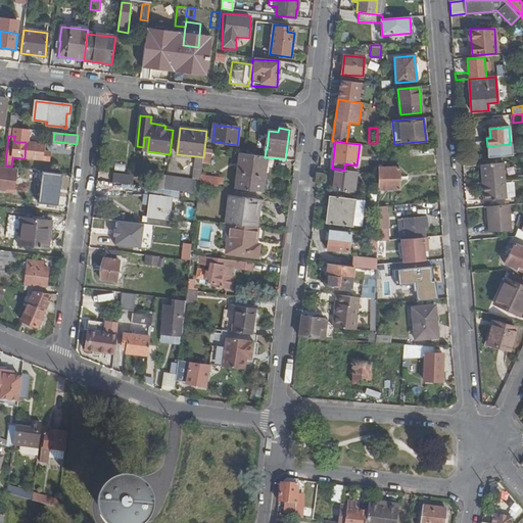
[(26,142),(25,158),(43,160),(44,144),(26,142)]
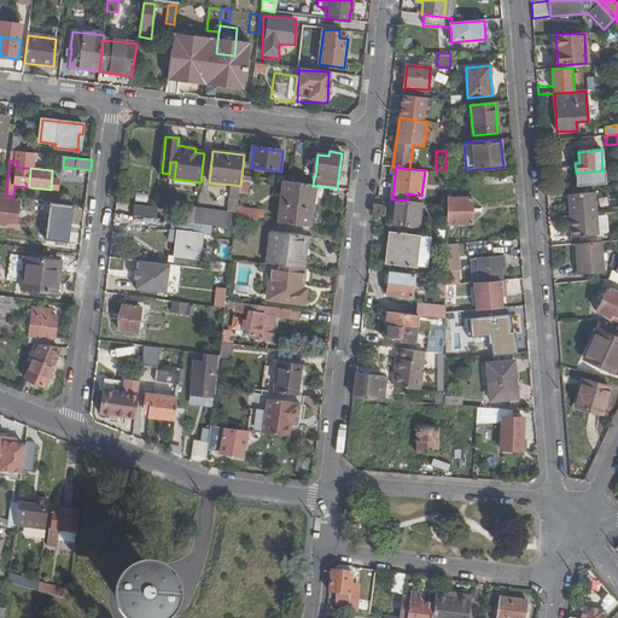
[(279,223),(310,227),(316,186),(313,186),(292,182),(285,182),(279,223)]
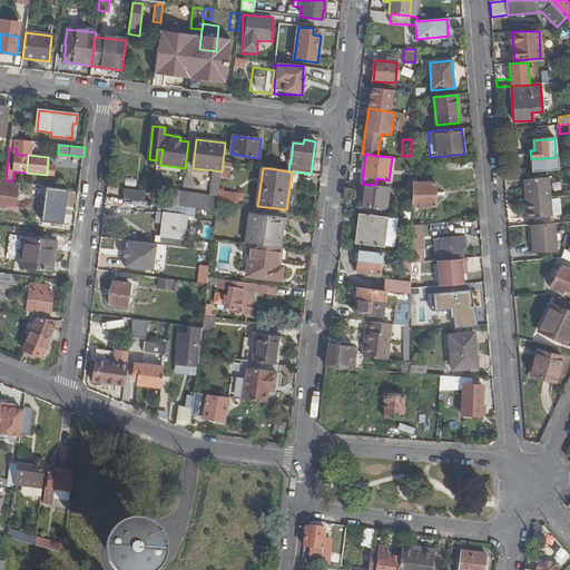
[(523,177),(524,196),(528,196),(528,203),(526,203),(527,218),(551,216),(548,175),(523,177)]
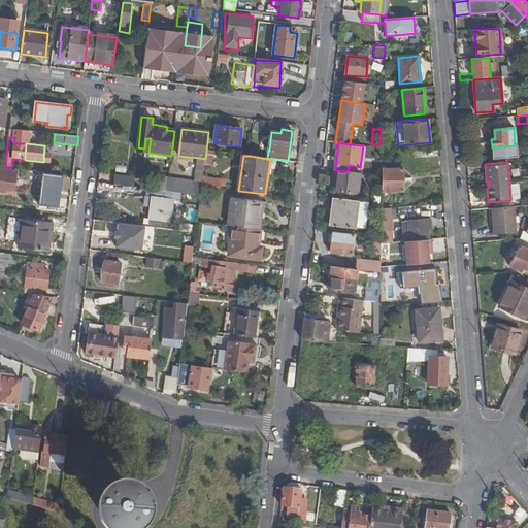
[(17,171),(0,168),(0,191),(13,193),(17,171)]
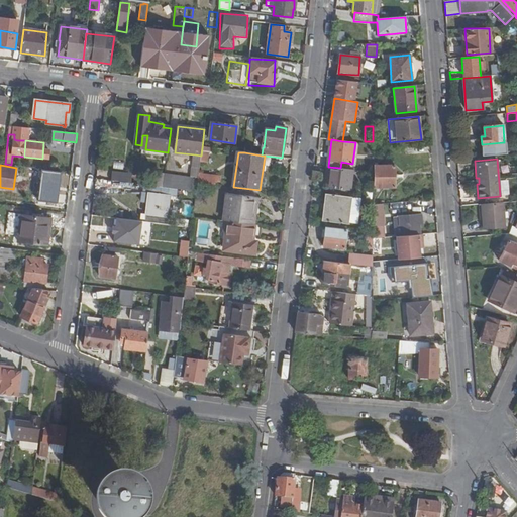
[(376,166),(376,173),(375,187),(395,187),(395,166),(376,166)]
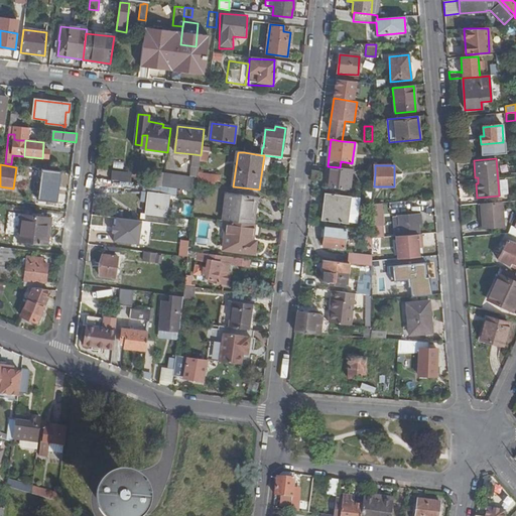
[(328,166),(325,186),(349,189),(352,169),(340,167),(328,166)]
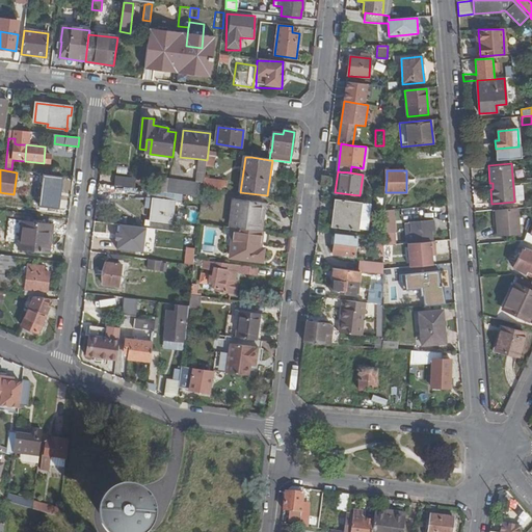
[(203,188),(205,179),(205,174),(198,173),(197,183),(170,180),(169,184),(168,192),(184,194),(202,197),(203,188)]
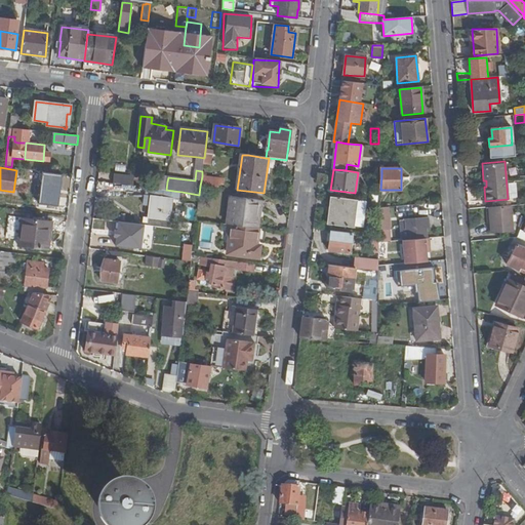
[(133,186),(133,175),(113,174),(112,185),(133,186)]
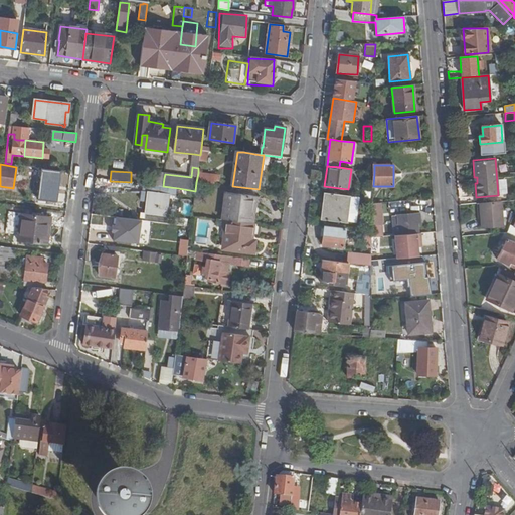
[(196,182),(214,184),(216,176),(198,173),(196,182)]
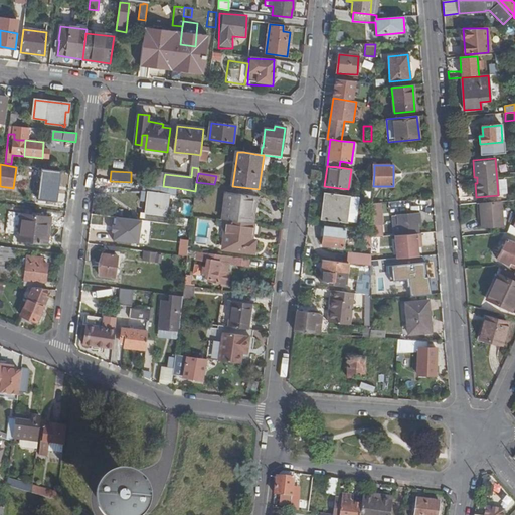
[(148,212),(171,215),(172,209),(169,209),(170,195),(177,196),(178,188),(163,186),(160,186),(145,184),(144,192),(143,201),(149,202),(148,212)]
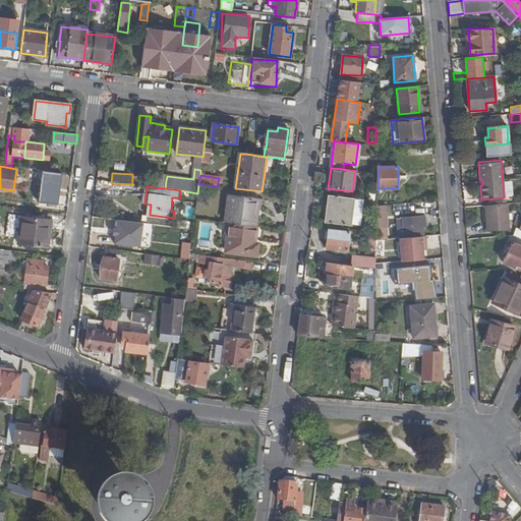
[(364,199),(331,195),(329,215),(330,215),(329,223),(351,227),(352,225),(361,226),(364,199)]
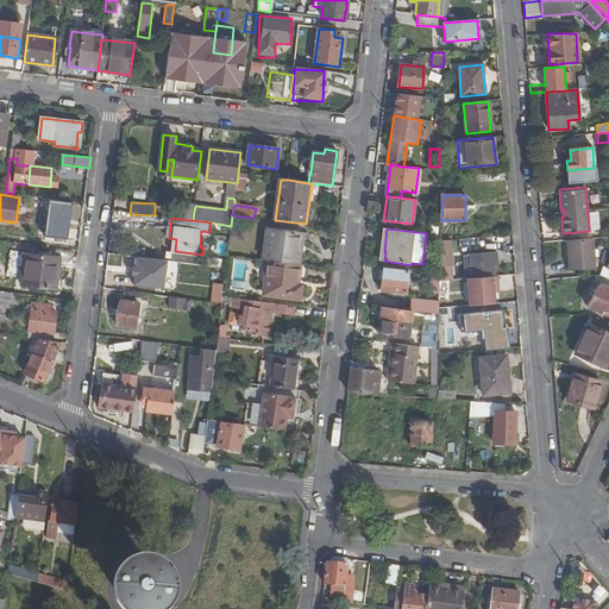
[(263,261),(265,261),(300,265),(301,255),(305,256),(308,233),(270,230),(268,246),(264,246),(263,261)]
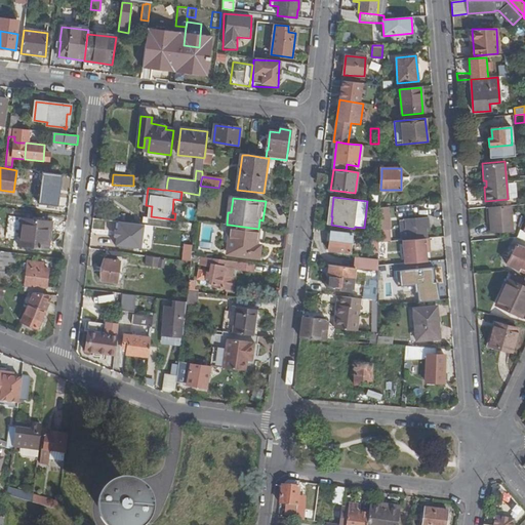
[(425,211),(443,210),(442,202),(423,204),(425,211)]
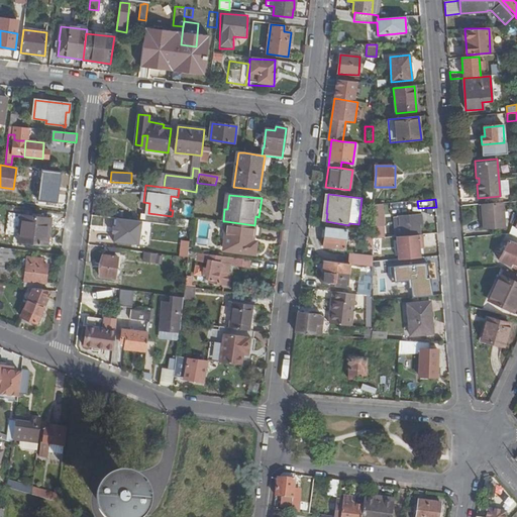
[(502,202),(481,204),(483,229),(504,227),(504,217),(503,212),(502,202)]
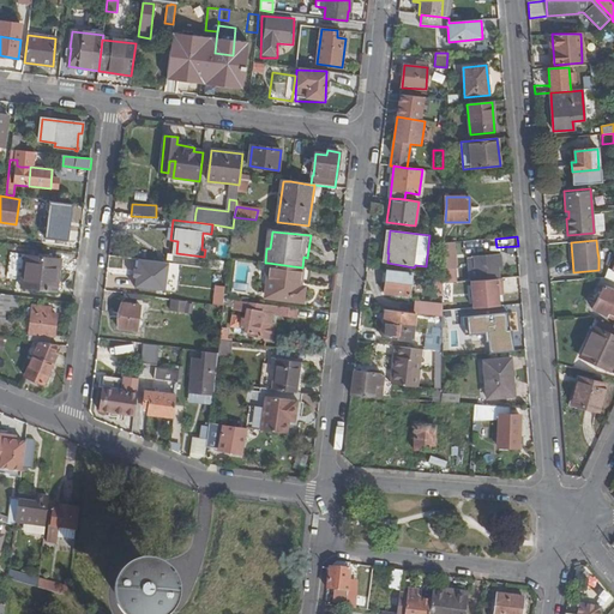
[(453,242),(444,244),(444,254),(444,269),(450,269),(456,268),(453,242)]
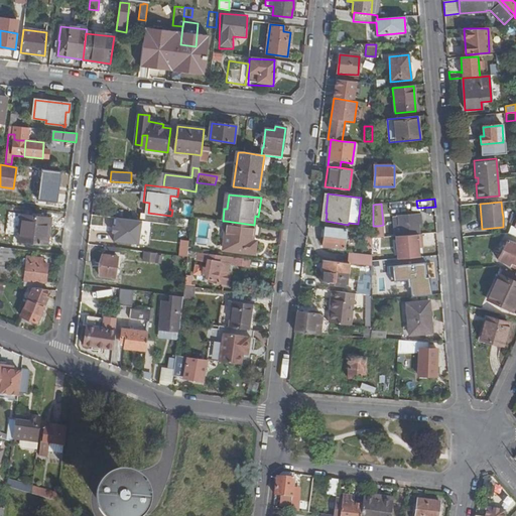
[(171,217),(171,216),(148,213),(148,215),(147,221),(167,223),(168,217),(171,217)]
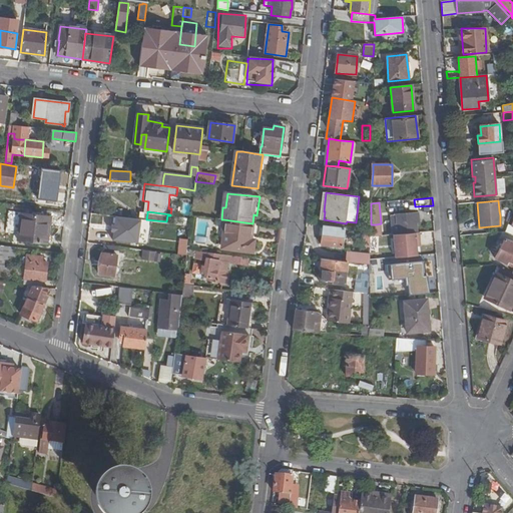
[(47,244),(50,217),(21,213),(18,240),(47,244)]
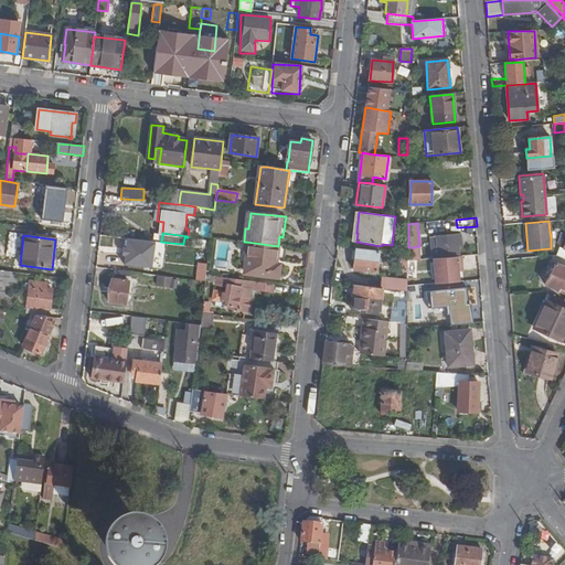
[(432,259),(438,258),(459,257),(458,245),(461,244),(461,235),(430,237),(430,240),(428,241),(428,245),(430,245),(432,259)]
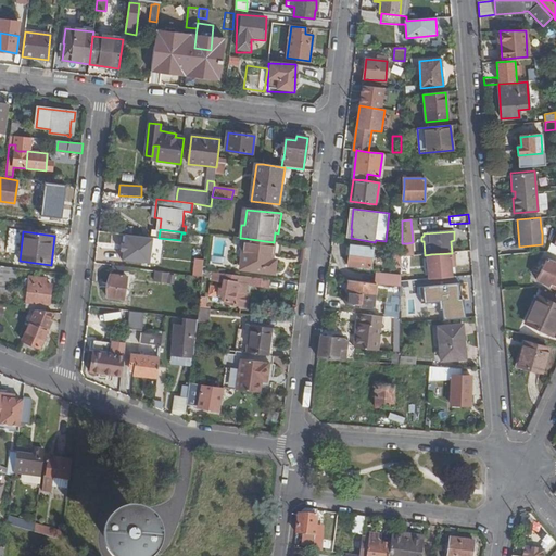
[(118,261),(148,266),(152,239),(122,235),(118,261)]
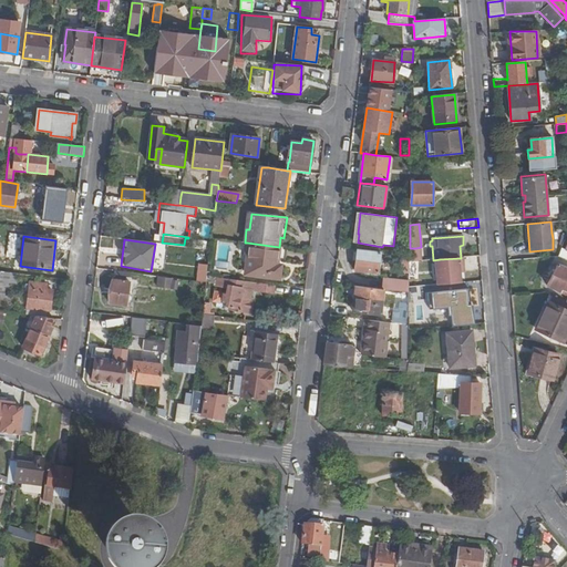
[(277,266),(280,247),(279,247),(247,243),(246,256),(248,256),(246,275),(279,279),(280,266),(277,266)]
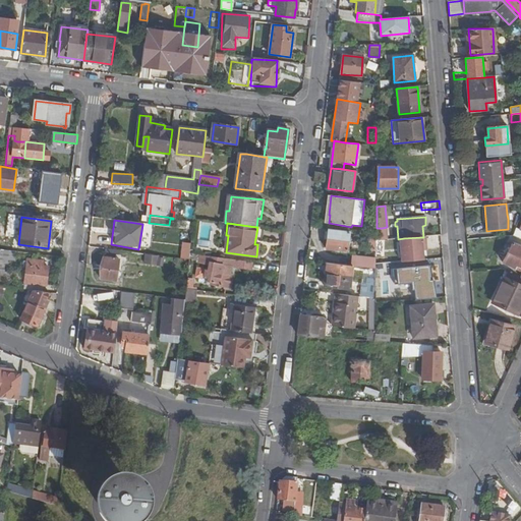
[(350,232),(328,230),(326,248),(347,251),(350,232)]
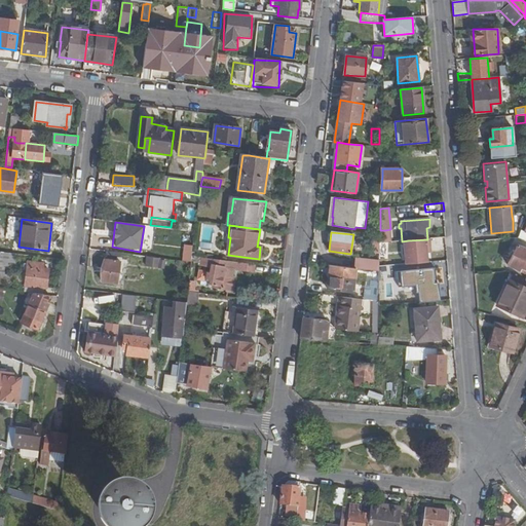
[(525,275),(524,279),(525,280),(525,249),(517,245),(506,265),(525,273),(525,275)]
